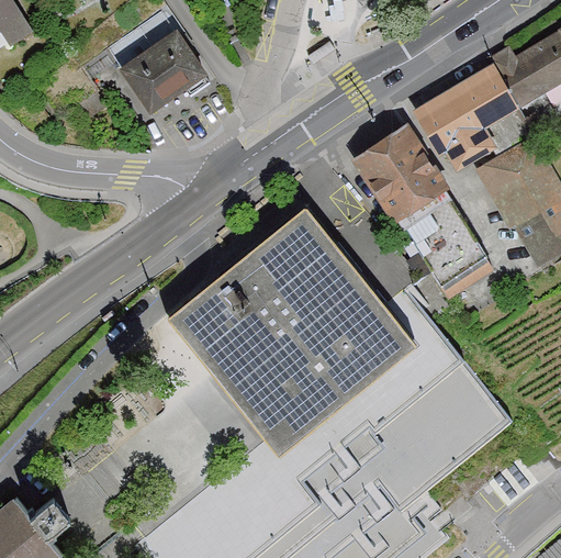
[(34,31),(14,0),(0,0),(0,33),(9,47),(34,31)]
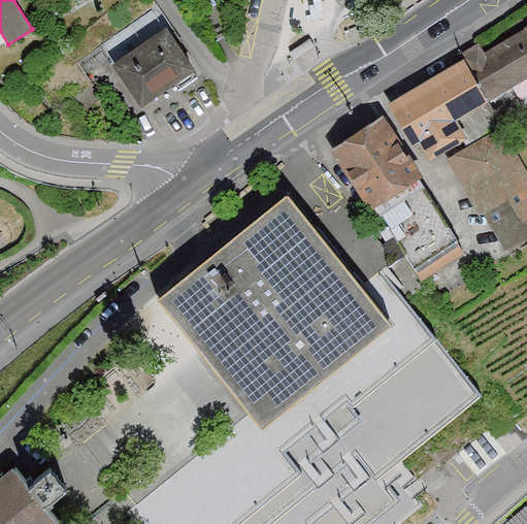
[(480,47),(457,62),(478,94),(504,76),(514,91),(526,82),(526,26),(524,28),(526,32),(526,35),(520,40),(488,61),(480,47)]
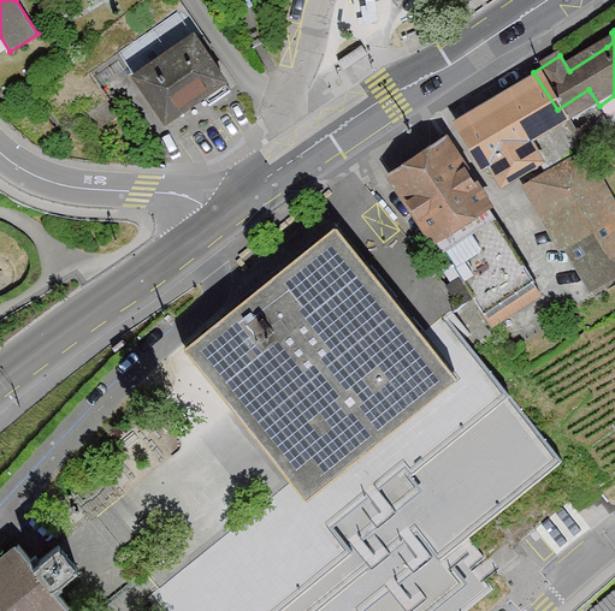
[(194,31),(130,70),(163,123),(226,83),(194,31)]
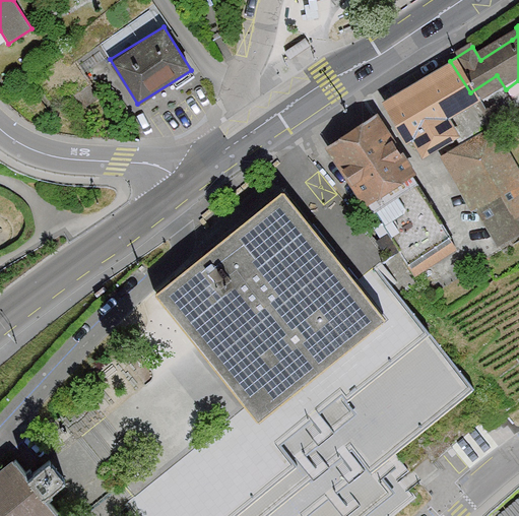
[(469,150),(496,133),(470,92),(450,61),(415,83),(383,104),(419,162),(460,136),(469,150)]
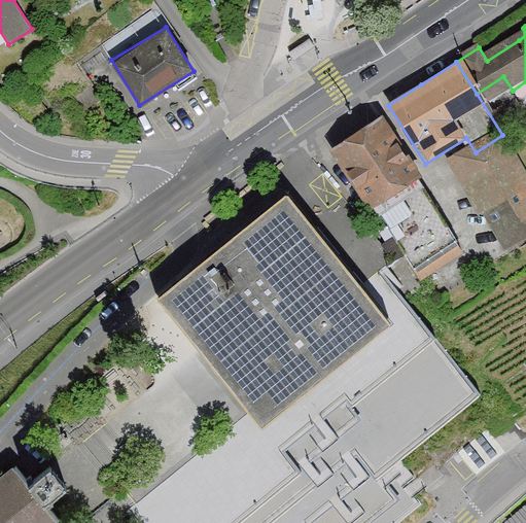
[(353,129),(326,144),(407,281),(457,252),(378,114),(353,129)]
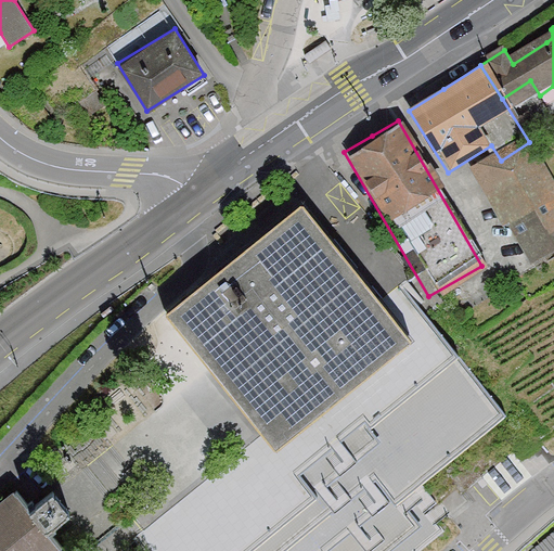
[(501,161),(480,173),(507,215),(533,258),(553,245),(553,180),(529,142),(501,161)]
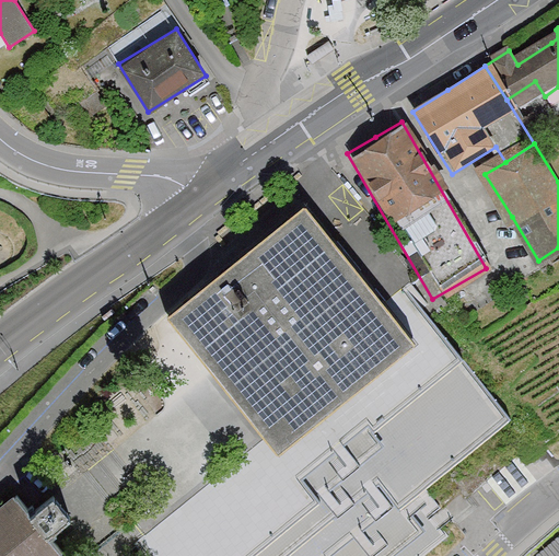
[(307,207),(169,313),(277,453),(415,347),(307,207)]
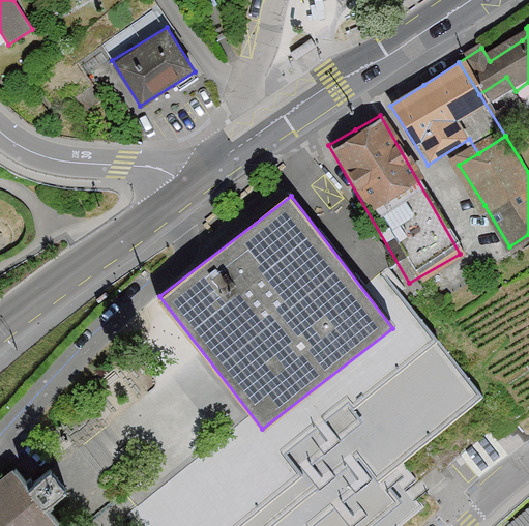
[(414,425),(405,434),(417,446),(448,412),(427,392),(406,416),(414,425)]
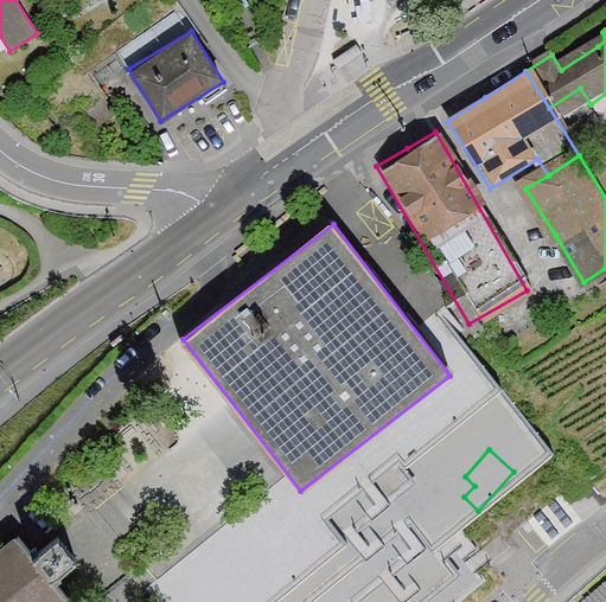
[(0,544),(0,601),(64,601),(70,597),(53,576),(78,557),(56,527),(29,548),(17,531),(0,544)]
